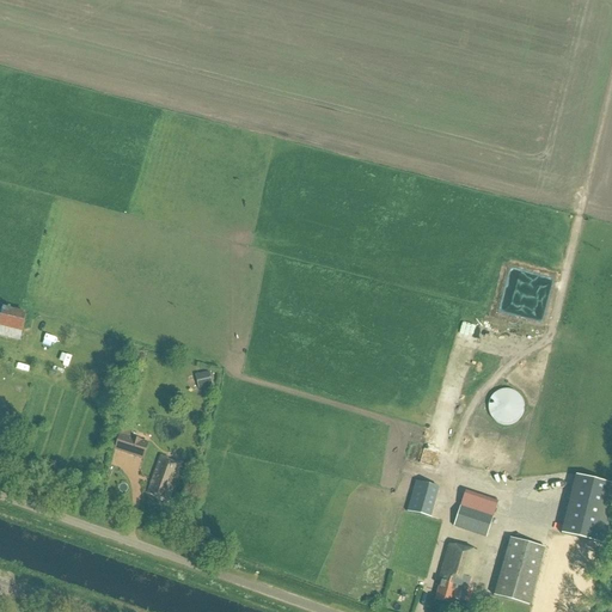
[(446,276),(463,276),(464,263),(446,262),(446,276)]
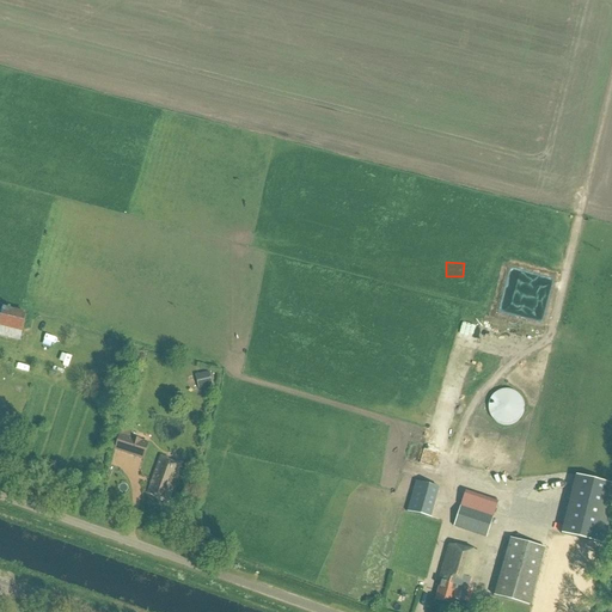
[(0,336),(20,341),(28,314),(4,307),(0,320),(0,336)]
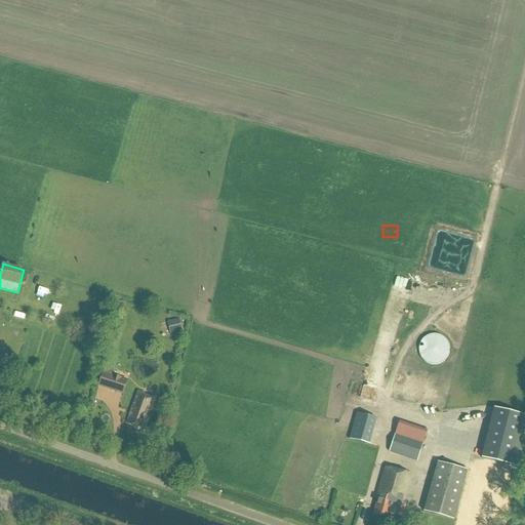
[(429,295),(441,298),(443,287),(431,284),(429,295)]
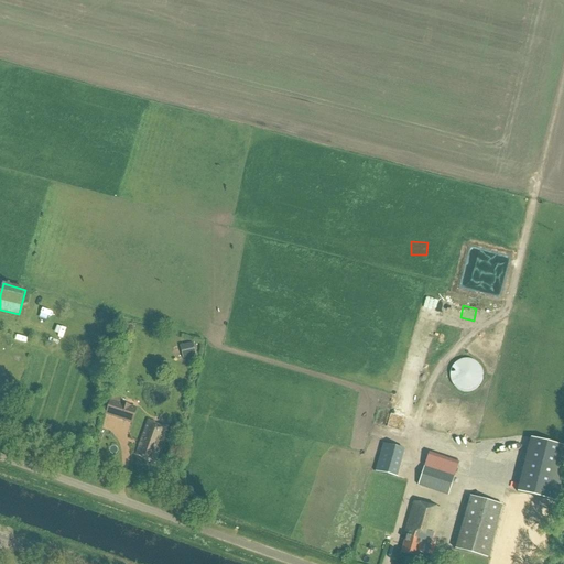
[(193,343),(180,346),(183,358),(195,355),(193,343)]
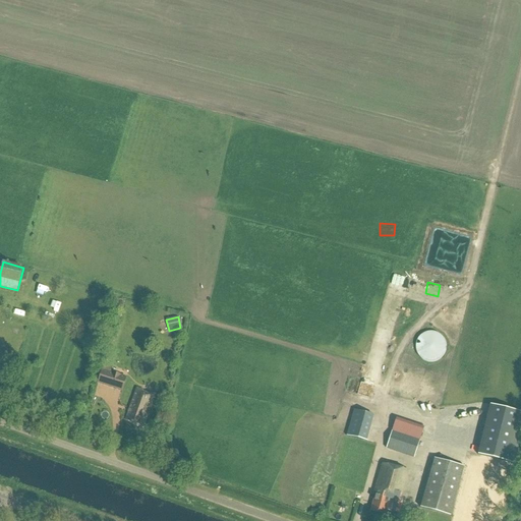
[(423,361),(428,363),(436,362),(441,359),(445,354),(446,348),(445,342),(442,337),(436,334),(429,333),(423,335),(418,339),(416,344),(416,350),(418,356),(423,361)]
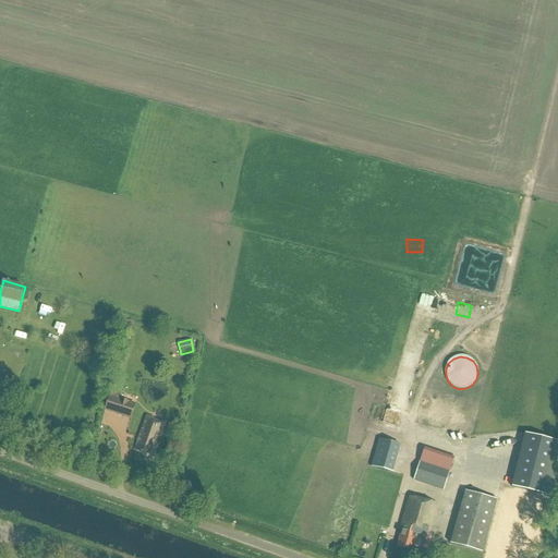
[(109,409),(126,413),(130,402),(130,400),(116,396),(117,389),(107,386),(100,405),(109,409)]
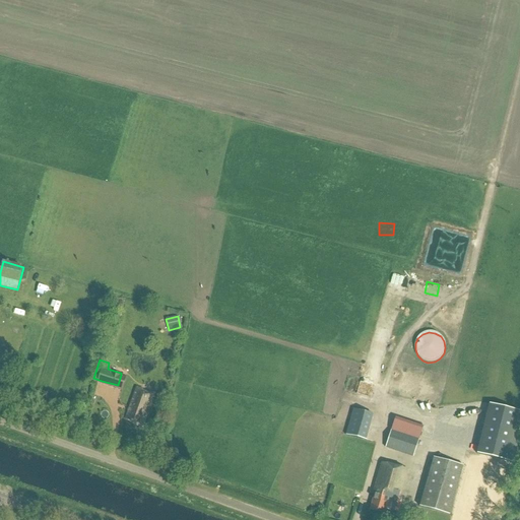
[(96,411),(103,385),(92,382),(85,408),(96,411)]
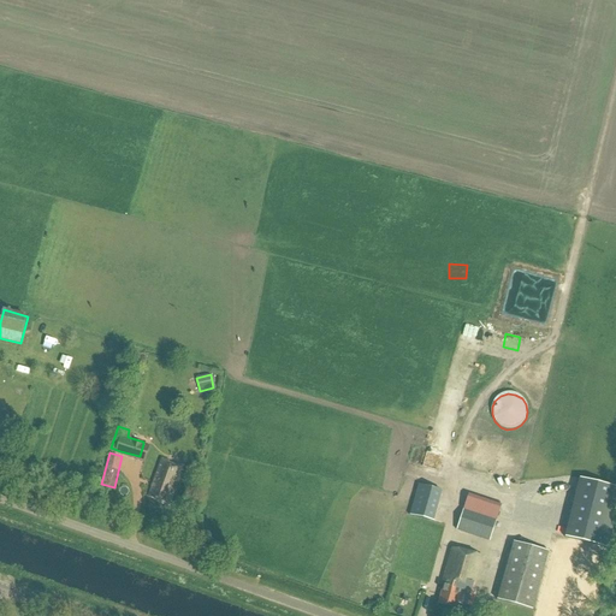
[(170,502),(181,469),(161,462),(148,497),(165,504),(166,501),(170,502)]
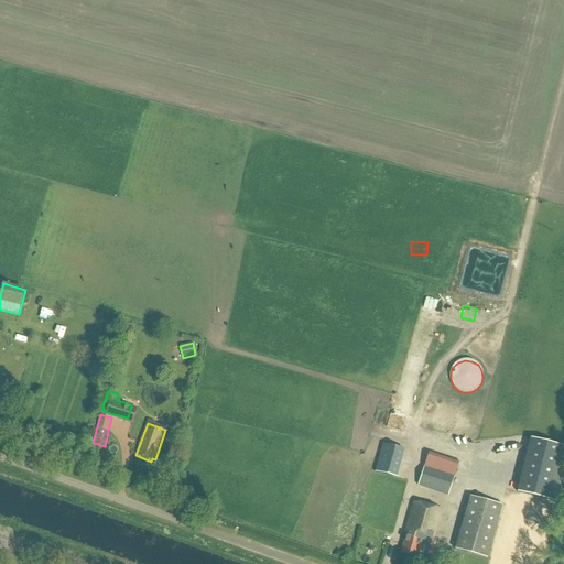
[(128,451),(130,452),(127,464),(133,465),(141,435),(126,431),(123,440),(130,441),(128,451)]
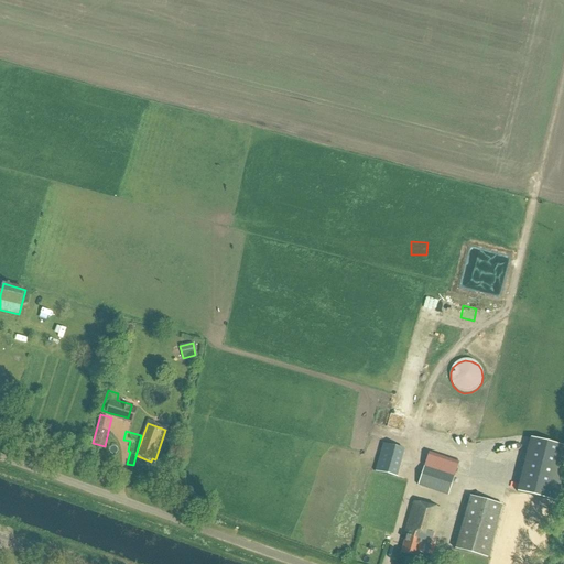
[(512,497),(551,509),(563,462),(563,454),(528,444),(512,497)]
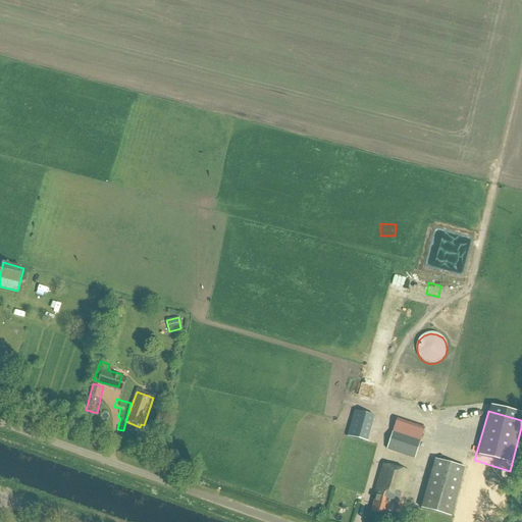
[(354,412),(347,437),(367,442),(374,417),(354,412)]
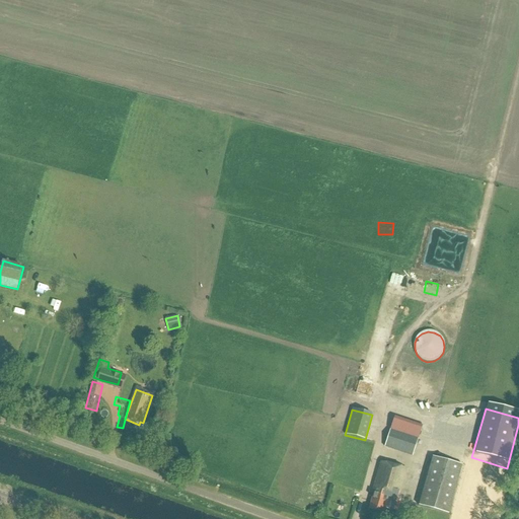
[(391,429),(385,447),(413,456),(419,438),(391,429)]
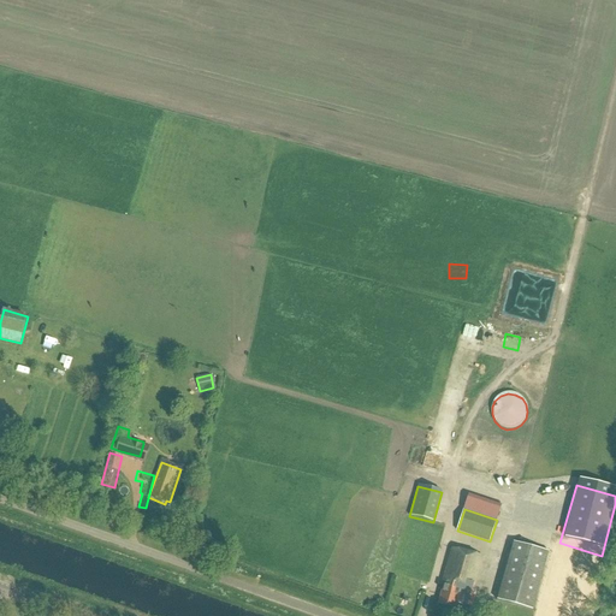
[(533,611),(550,552),(514,543),(497,600),(533,611)]
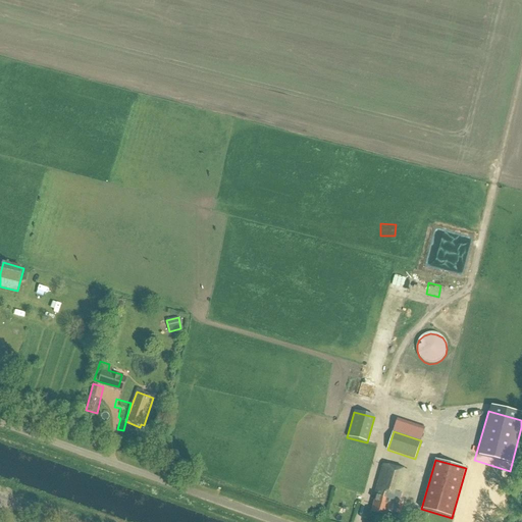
[(390,501),(395,502),(400,504),(409,472),(382,465),(374,496),(376,497),(372,512),(386,516),(390,501)]
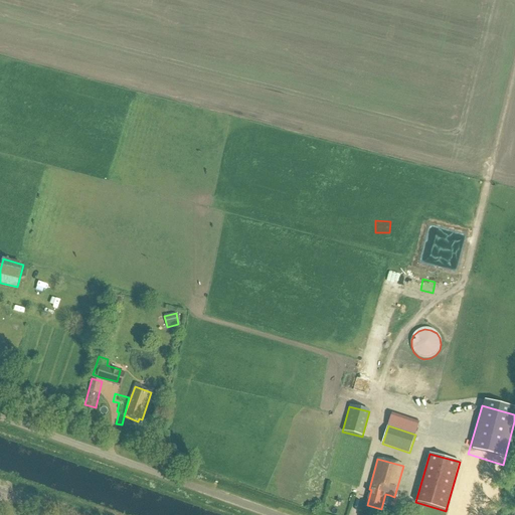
[(397,498),(394,497),(389,495),(387,504),(395,506),(397,498)]
